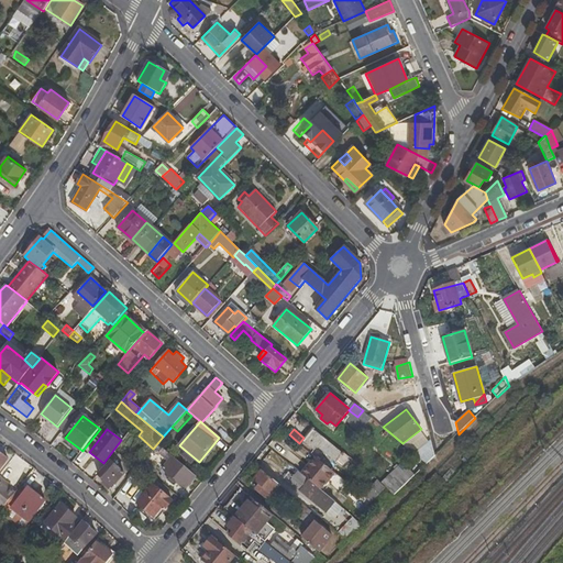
[(341,465),(350,456),(345,452),(344,453),(315,429),(305,441),(315,449),(318,445),(341,465)]
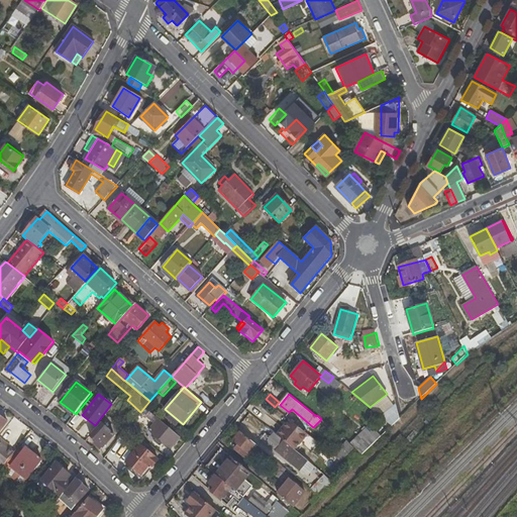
[(397,405),(382,417),(385,419),(398,407),(397,405)]
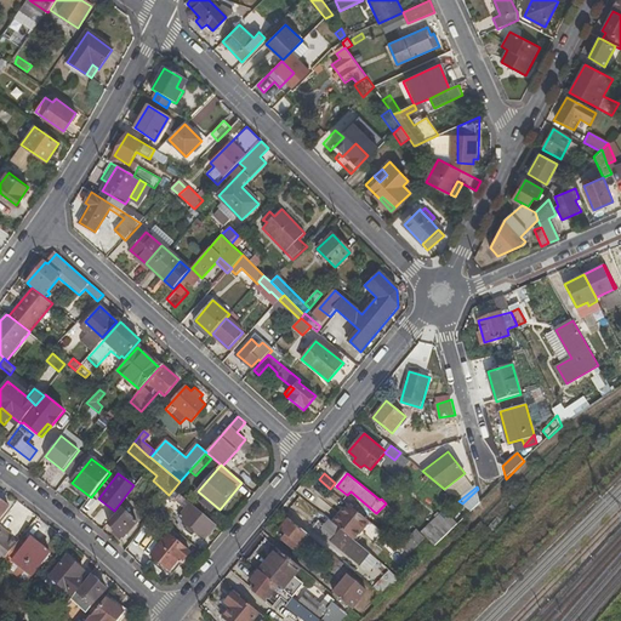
[(478,489),(462,503),(472,512),(482,502),(478,489)]
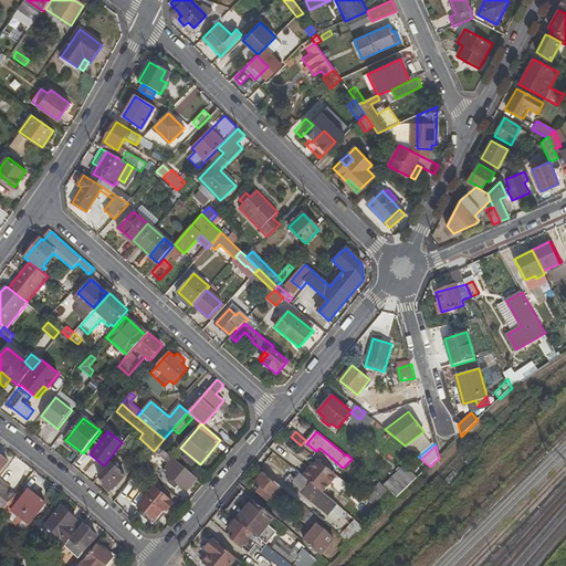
[(181,486),(188,491),(198,479),(174,458),(163,470),(174,480),(173,483),(178,489),(181,486)]
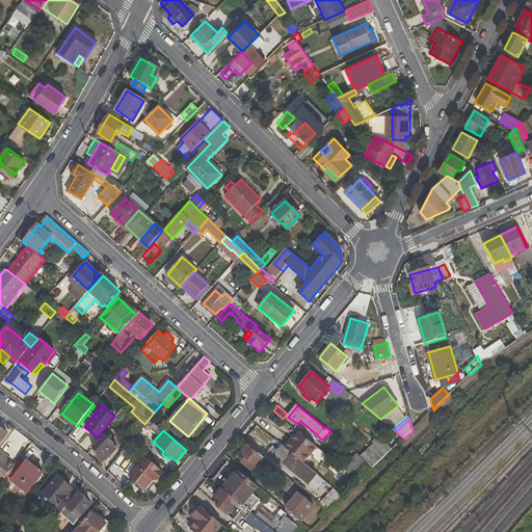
[(298,432),(285,448),(303,463),(317,447),(298,432)]
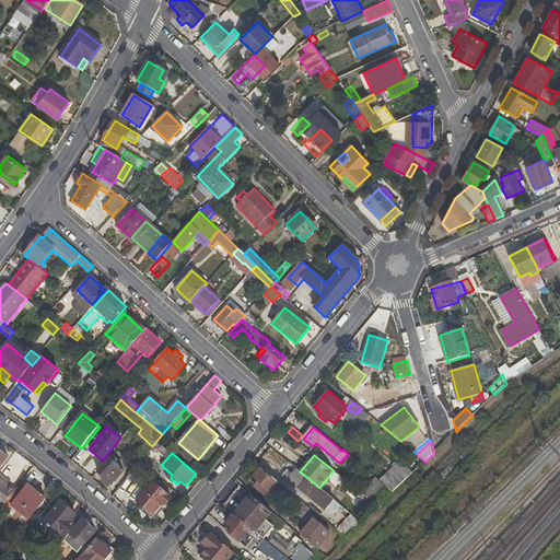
[(111,487),(124,471),(108,458),(97,473),(103,478),(102,479),(111,487)]
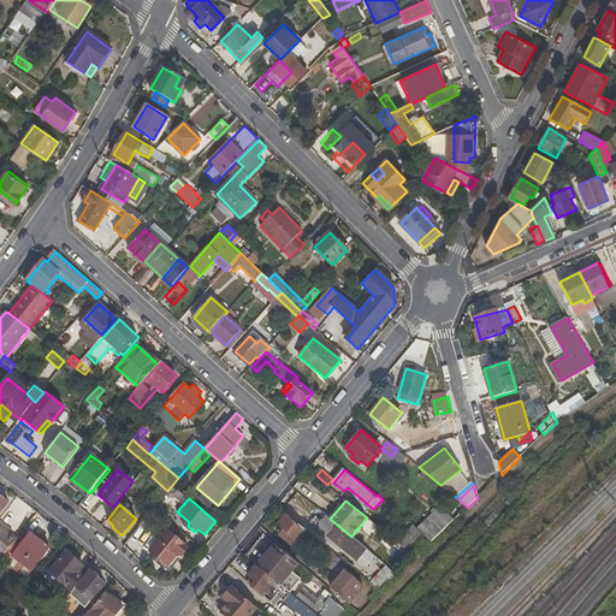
[(433,513),(418,528),(424,533),(439,517),(433,513)]
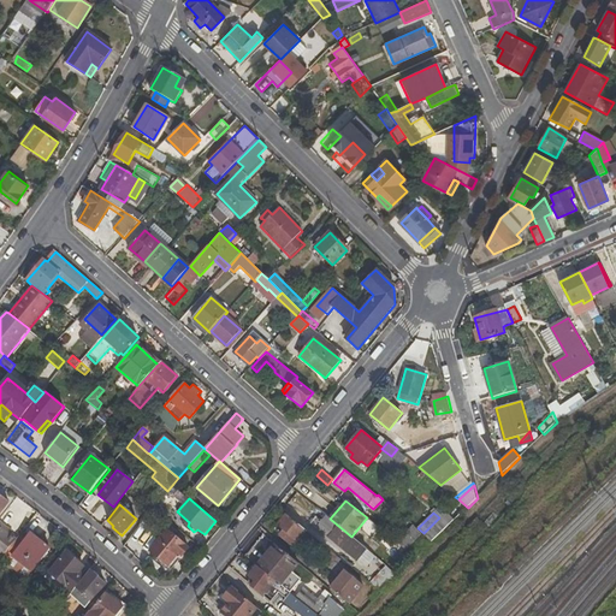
[(295,546),(307,531),(286,514),(278,525),(284,531),(280,535),(295,546)]
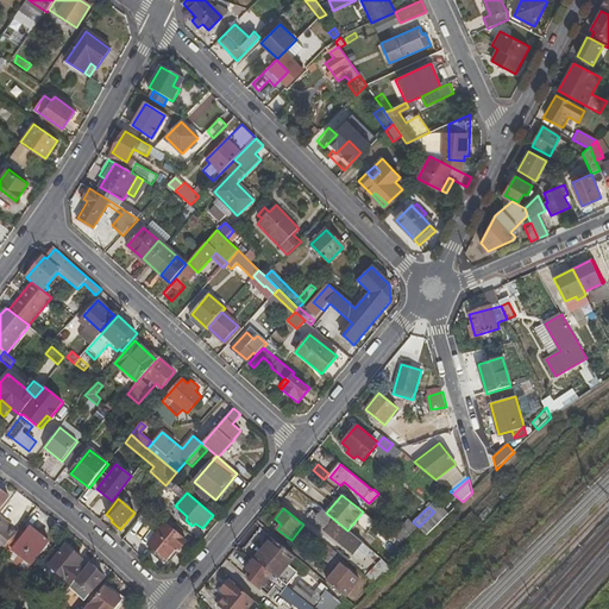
[(307,518),(353,554),(362,542),(347,531),(326,513),(321,509),(318,514),(312,510),(307,518)]
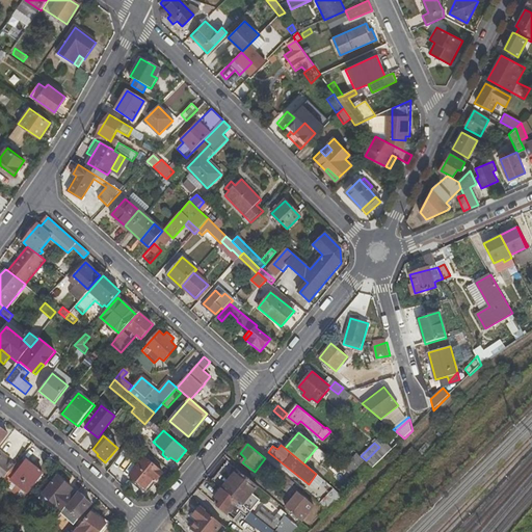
[(0,452),(0,481),(1,483),(14,467),(8,463),(3,459),(4,456),(0,452)]
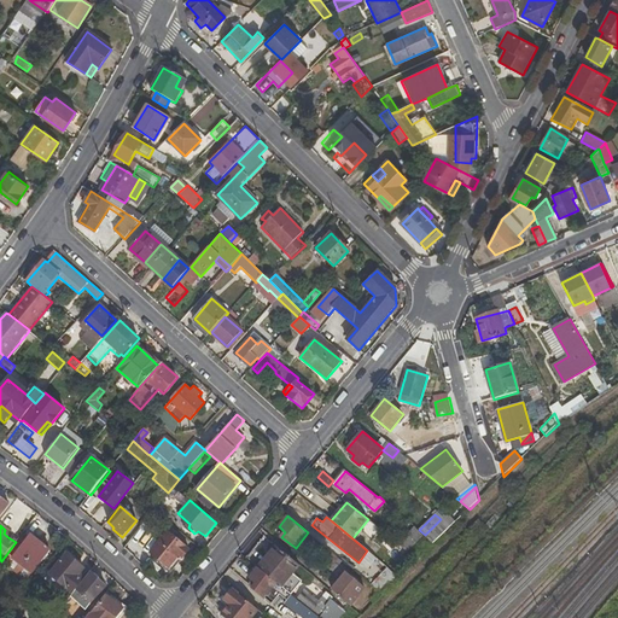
[(408,535),(398,544),(408,552),(425,535),(419,530),(415,528),(410,531),(408,529),(406,532),(408,535)]
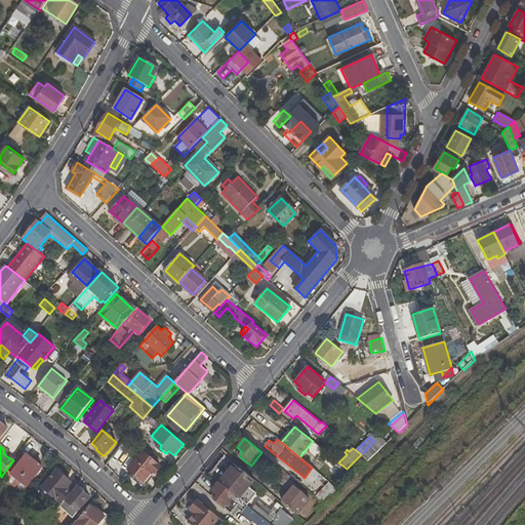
[(133,478),(145,487),(161,467),(143,452),(129,469),(136,475),(133,478)]
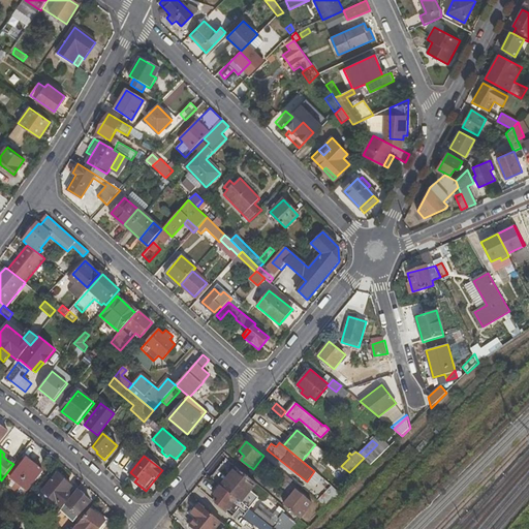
[(11,478),(24,462),(19,458),(13,464),(1,480),(23,497),(28,491),(11,478)]
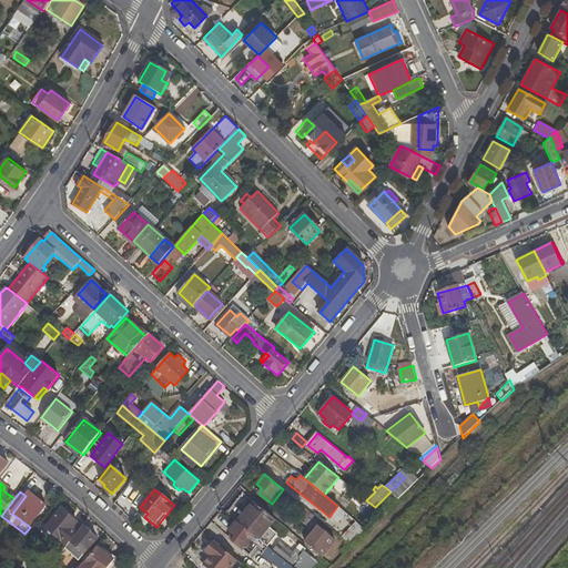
[(46,507),(28,493),(26,496),(12,514),(30,527),(46,507)]
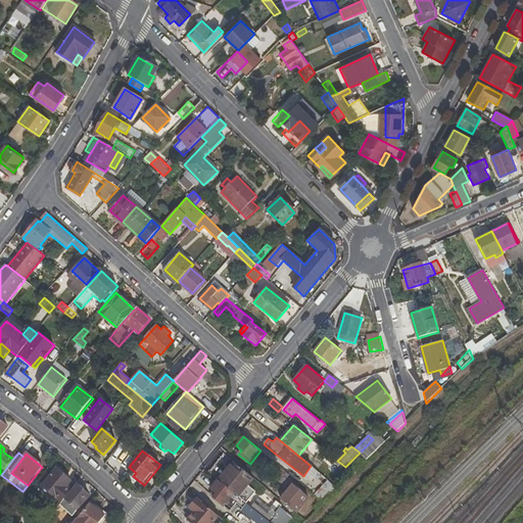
[(252,480),(232,464),(219,479),(240,496),(248,485),(252,480)]
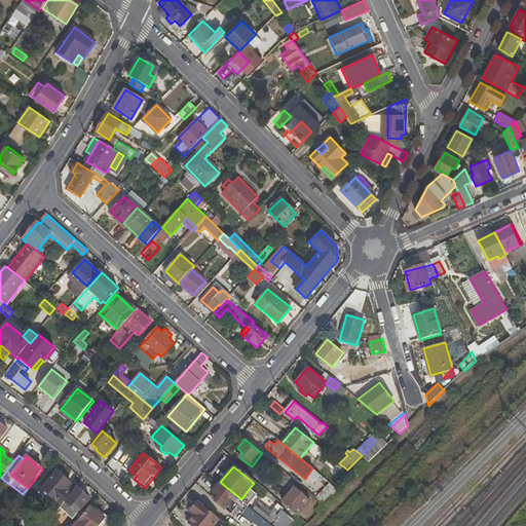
[(54,506),(58,502),(63,505),(72,493),(68,489),(72,484),(57,471),(39,493),(54,506)]
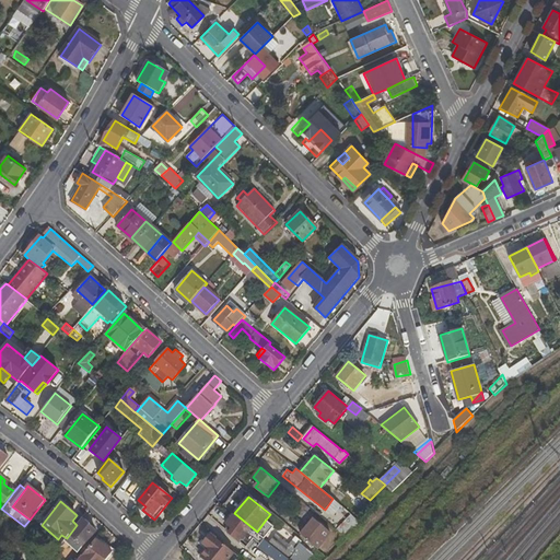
[(311,509),(302,501),(295,509),(304,515),(311,509)]
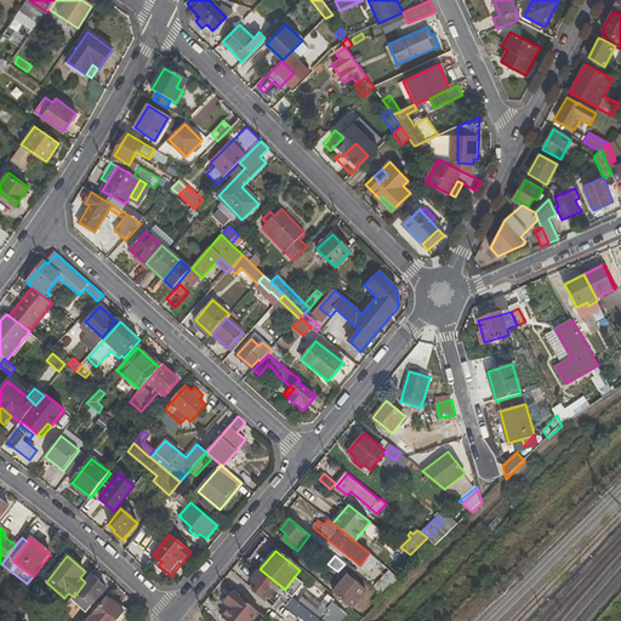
[(324,569),(312,559),(306,567),(318,576),(324,569)]
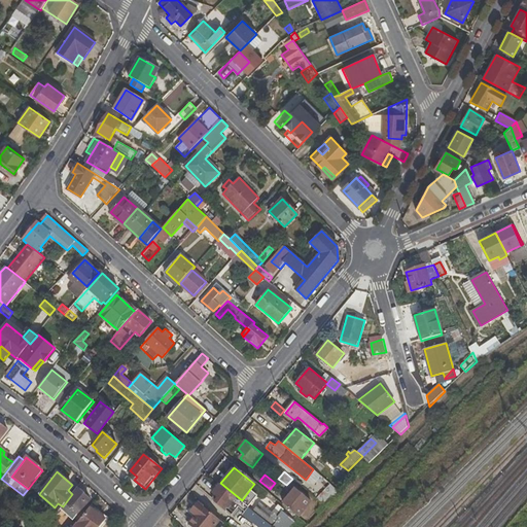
[(276,481),(284,487),(286,485),(278,479),(276,481)]
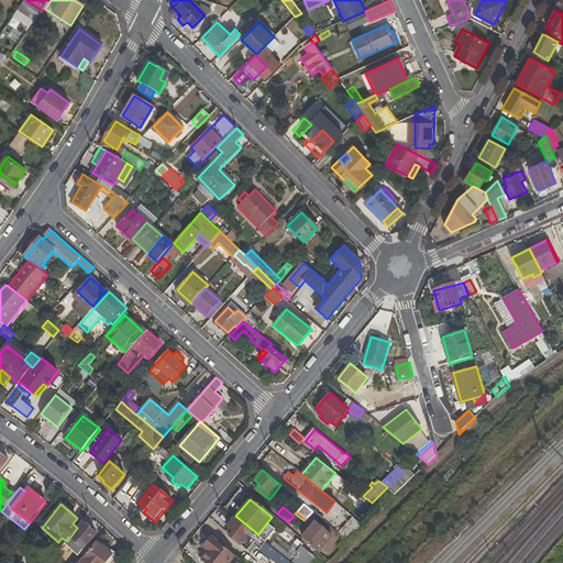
[(231,536),(242,544),(244,543),(252,532),(234,518),(227,527),(233,532),(231,536)]
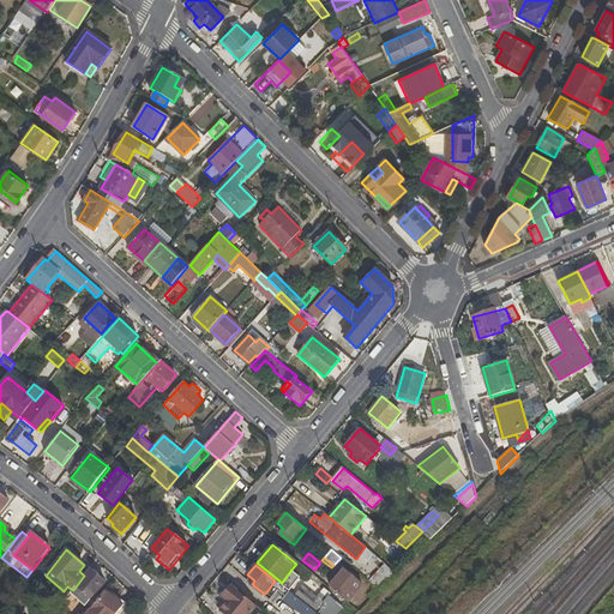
[(73,590),(71,594),(91,609),(106,590),(102,587),(107,582),(91,567),(84,576),(73,590)]
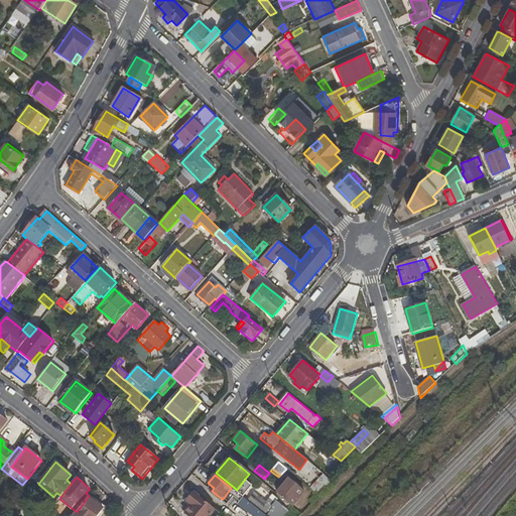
[(280,486),(282,488),(277,493),(292,506),(305,491),(290,478),(286,483),(284,481),(280,486)]
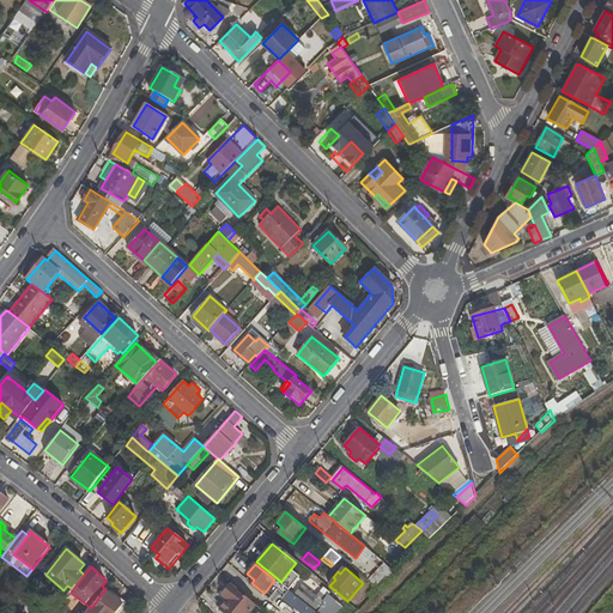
[(301,576),(291,569),(281,582),(290,589),(301,576)]
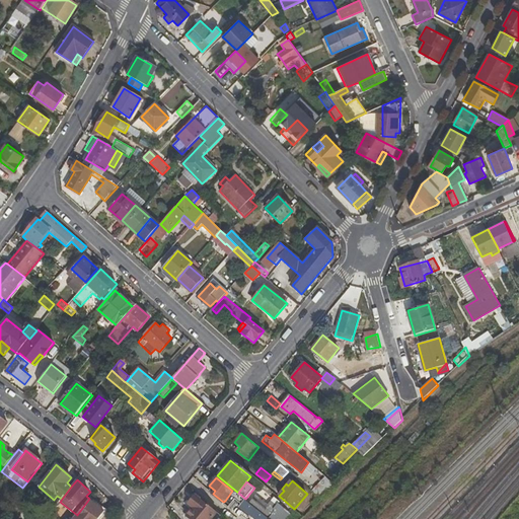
[(238,495),(232,491),(225,501),(229,505),(235,500),(238,495)]
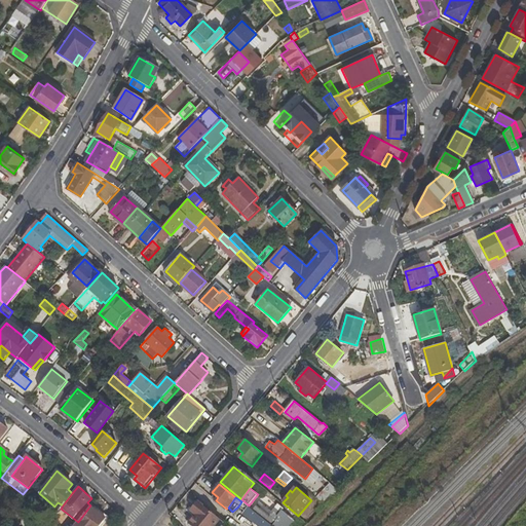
[(214,525),(220,519),(198,501),(191,511),(195,515),(188,524),(191,525),(214,525)]
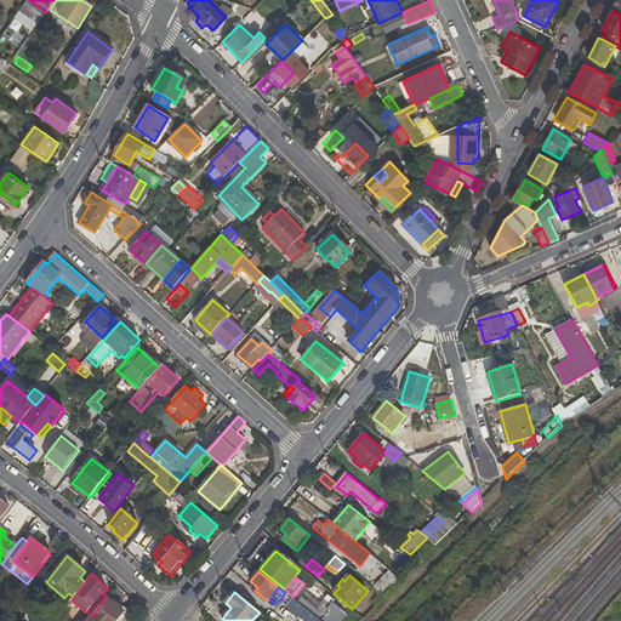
[(289,604),(292,599),(285,592),(281,598),(289,604)]
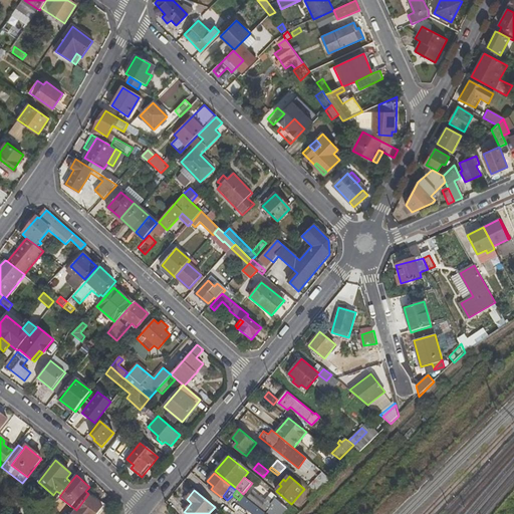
[(269,496),(266,500),(255,490),(249,497),(269,513),(281,513),(287,508),(276,498),(273,500),(269,496)]
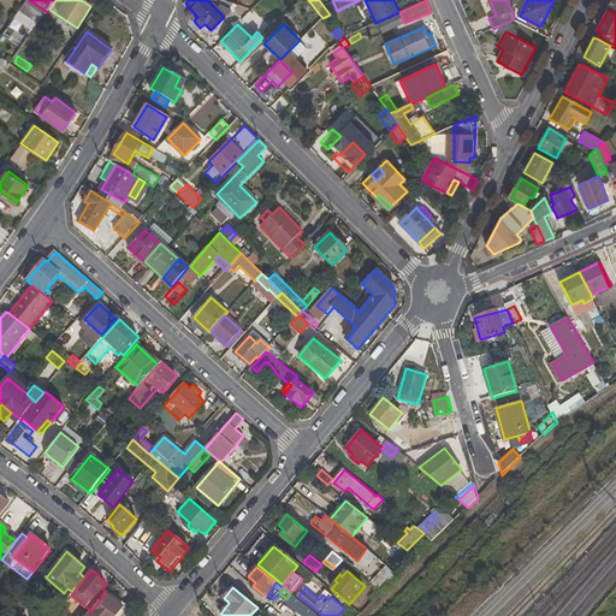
[(116,615),(124,605),(106,592),(92,611),(87,615),(116,615)]
